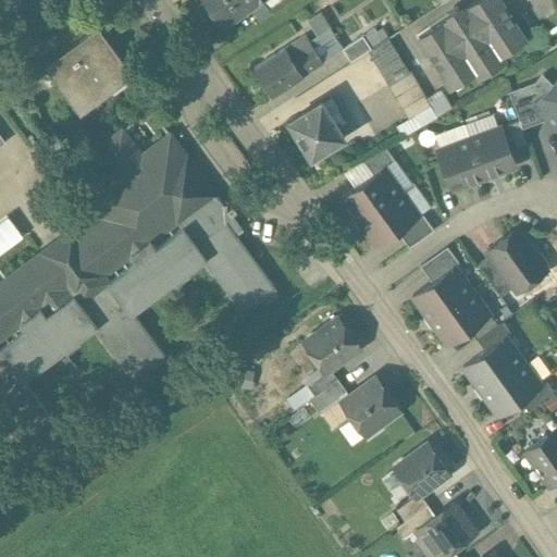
[(203,0),(223,27),(261,0),(203,0)]
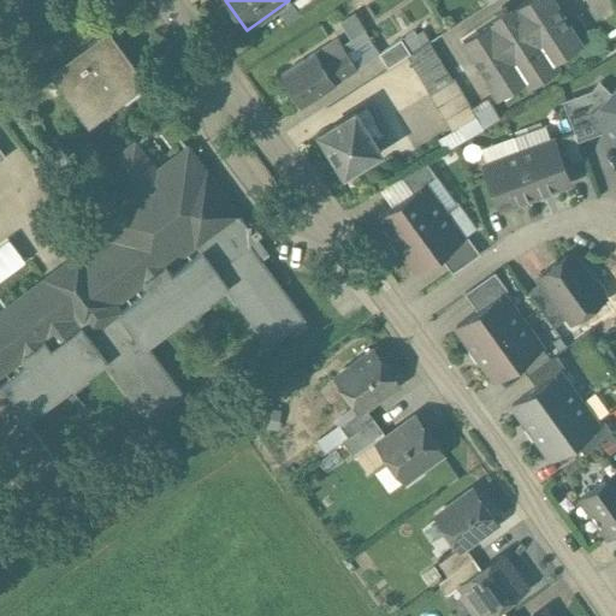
[(508,9),(496,17),(497,21),(463,42),(496,93),(522,76),(526,82),(555,64),(550,58),(576,41),(550,0),(528,0),(510,12),(508,9)]
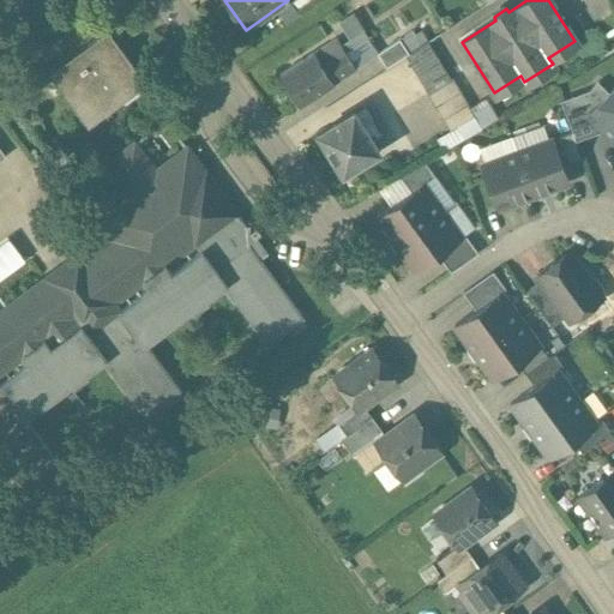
[(342,43),(356,66),(379,52),(354,10),(338,19),(350,37),(342,43)]
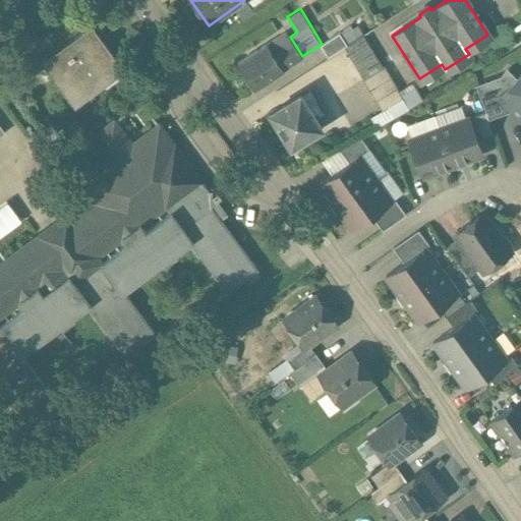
[(92,23),(42,61),(74,106),(124,69),(92,23)]
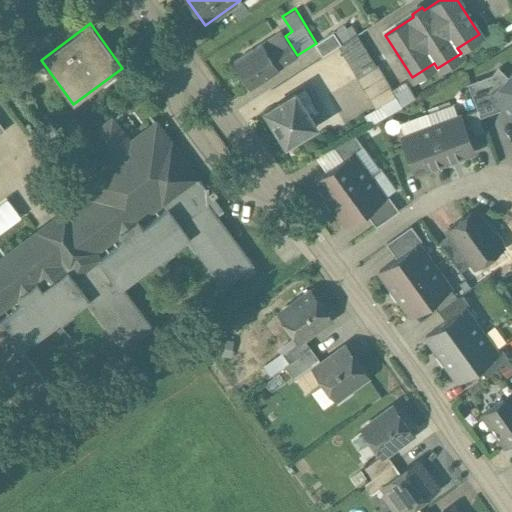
[(280,33),(233,63),(250,89),(297,59),(280,33)]
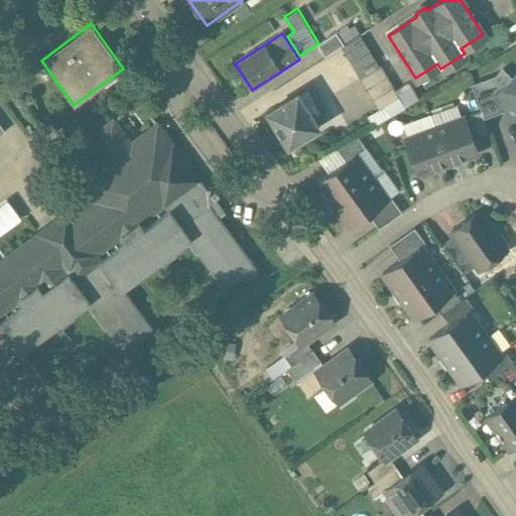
[(336,34),(317,45),(325,57),(341,47),(344,45),(336,34)]
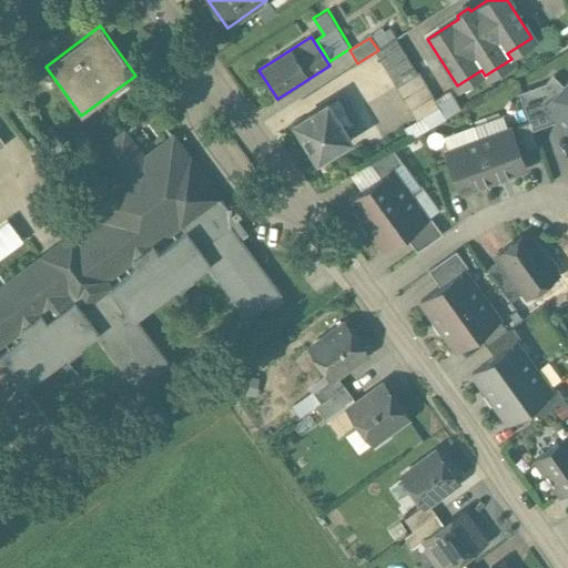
[(416,75),(395,39),(378,50),(375,52),(396,88),(416,75)]
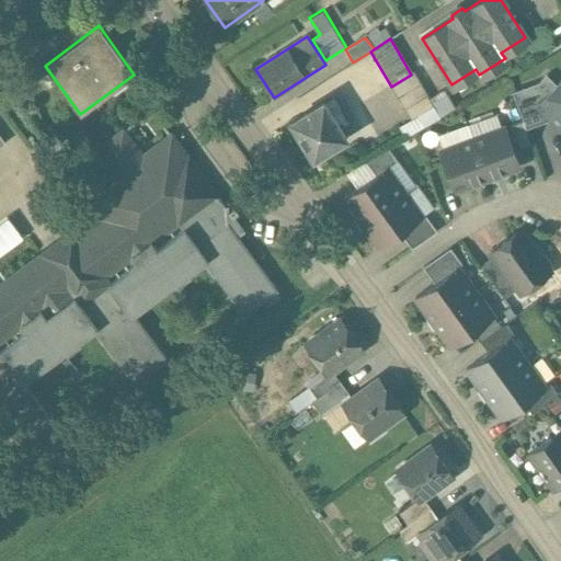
[(545,69),(512,100),(537,126),(548,116),(560,129),(560,72),(554,80),(545,69)]
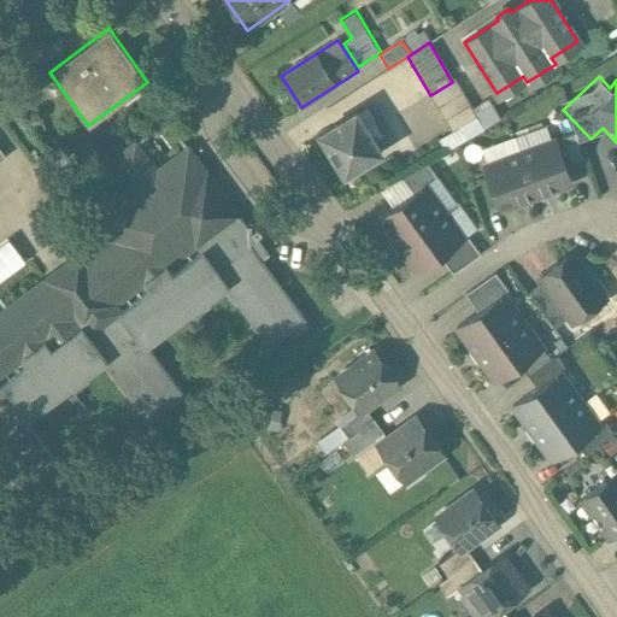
[(452,82),(430,95),(452,133),(477,118),(454,81),(452,82)]
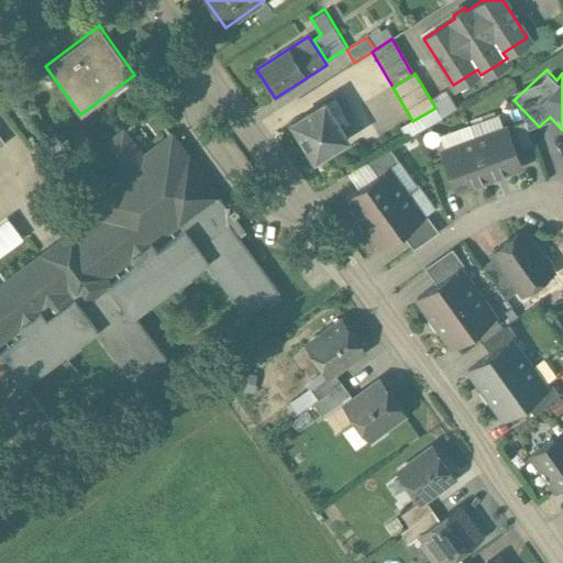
[(324,102),(290,123),(298,135),(297,136),(305,147),(313,159),(346,140),(340,128),(349,122),(340,110),(332,114),(324,102)]
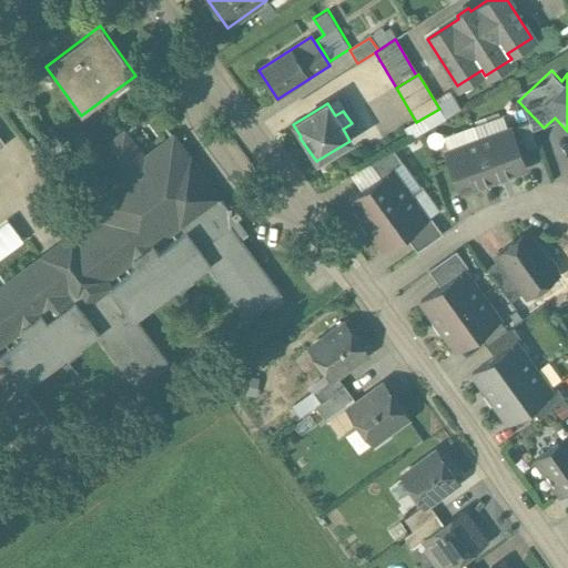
[(529,123),(517,128),(526,152),(538,148),(529,123)]
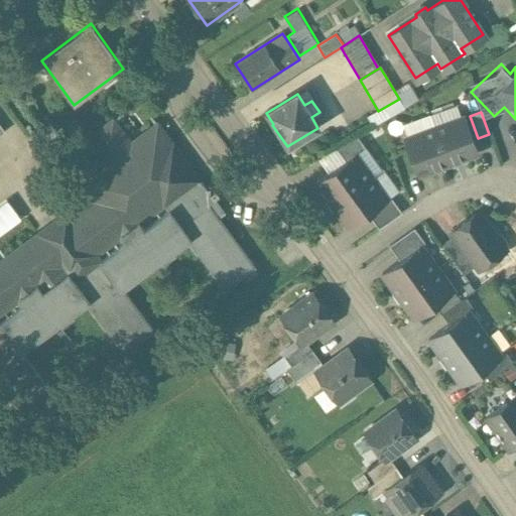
[(464,118),(434,129),(448,164),(477,154),(464,118)]
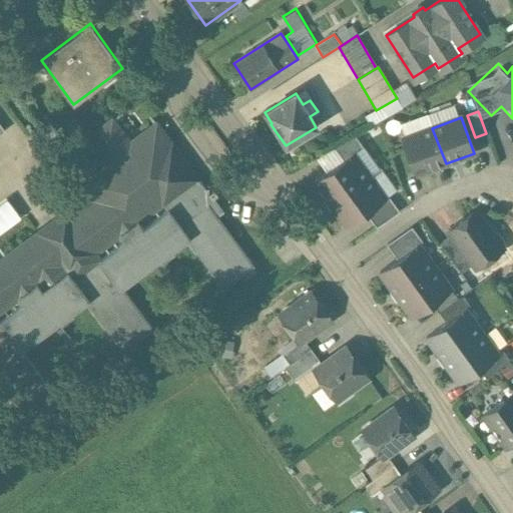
[(0,260),(0,382),(22,413),(51,392),(20,349),(88,300),(123,349),(152,328),(120,286),(188,236),(224,286),(252,266),(216,215),(222,211),(195,173),(157,122),(130,142),(113,119),(94,133),(112,156),(80,180),(96,200),(44,237),(39,231),(0,260)]
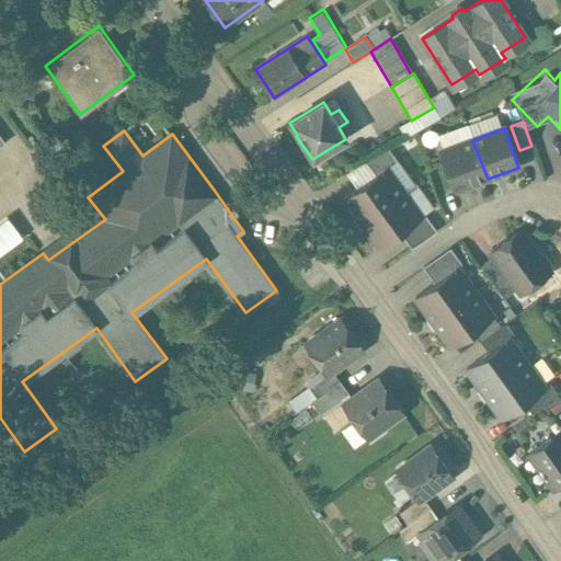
[(472,140),(441,152),(455,191),(488,179),(472,140)]
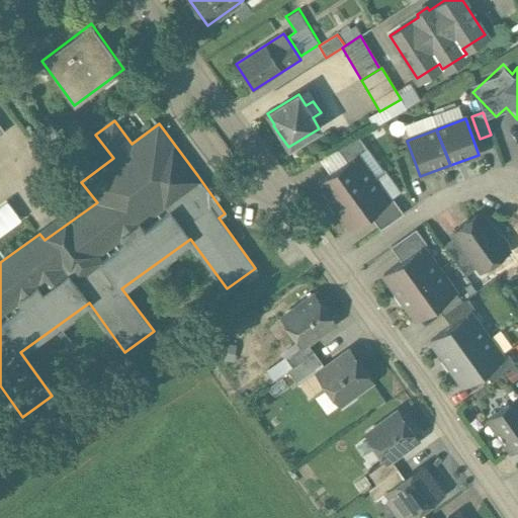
[(359,138),(338,150),(346,162),(356,155),(357,156),(367,149),(359,138)]
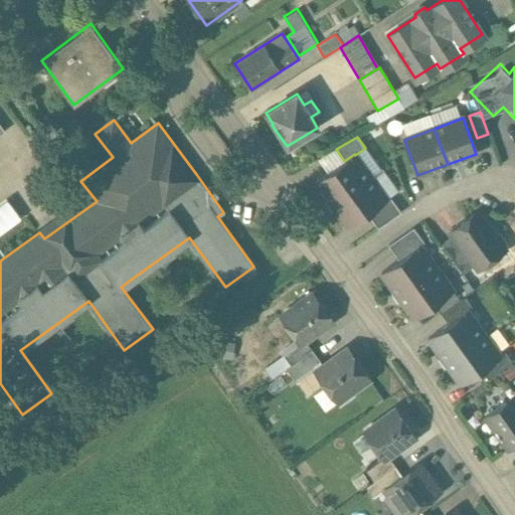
[(344,161),(315,182),(327,198),(326,198),(325,202),(328,207),(370,176),(355,155),(354,154),(344,161)]
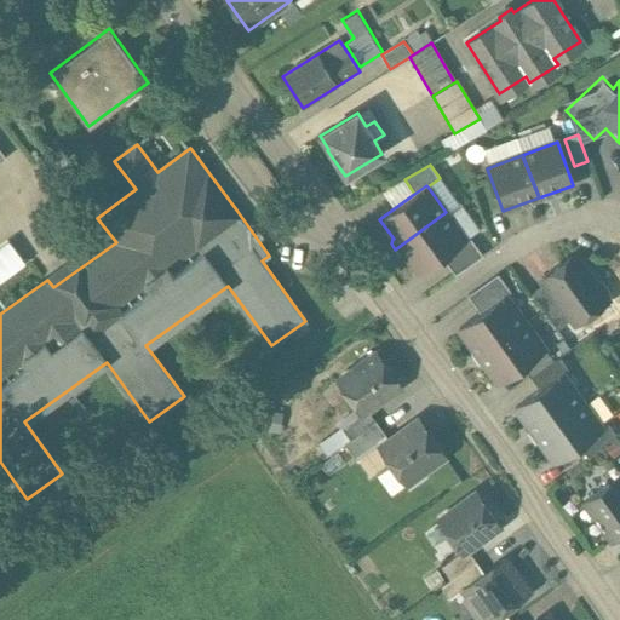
[(446,212),(395,250),(400,256),(405,256),(406,254),(419,274),(442,257),(466,240),(446,212)]
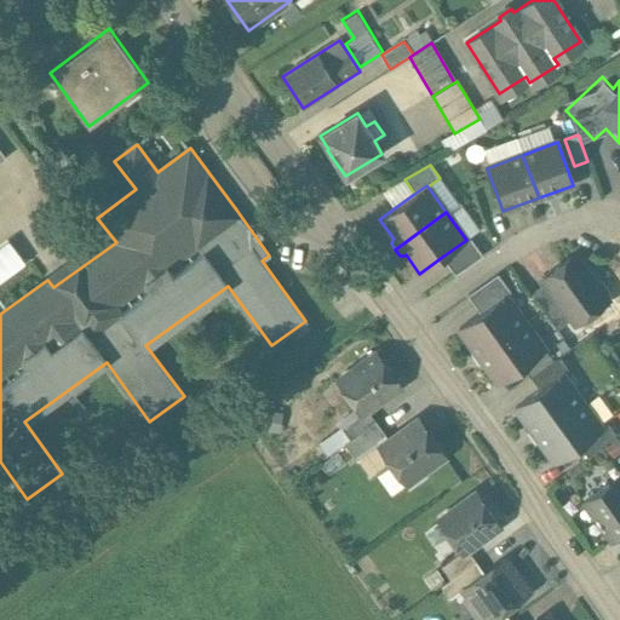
[(466,240),(442,257),(455,276),(483,256),(470,237),(466,240)]
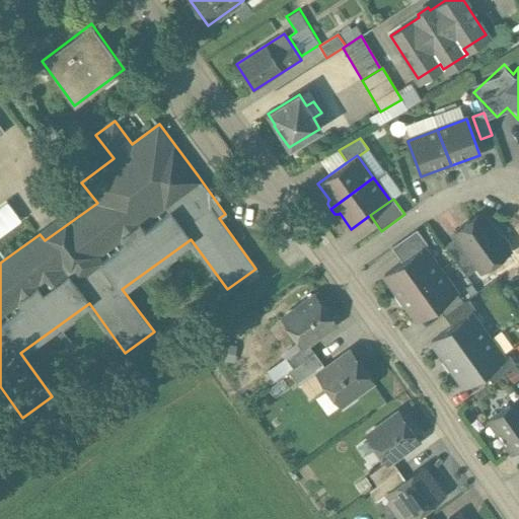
[(476,217),(454,233),(479,267),(482,271),(508,251),(507,249),(507,245),(502,238),(498,237),(485,218),(476,217)]
